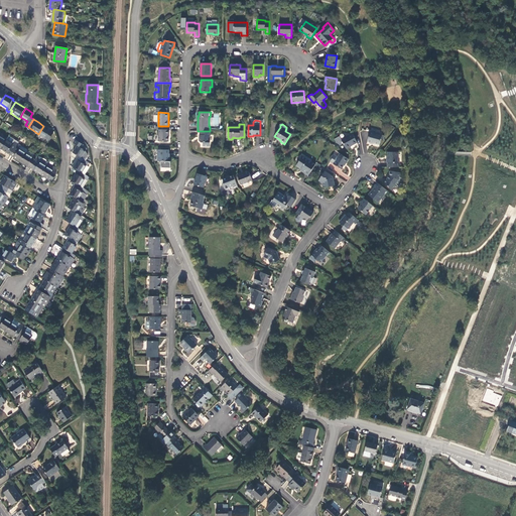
[(47,128),(43,126),(38,134),(48,140),(53,133),(49,131),(50,130),(47,128)]
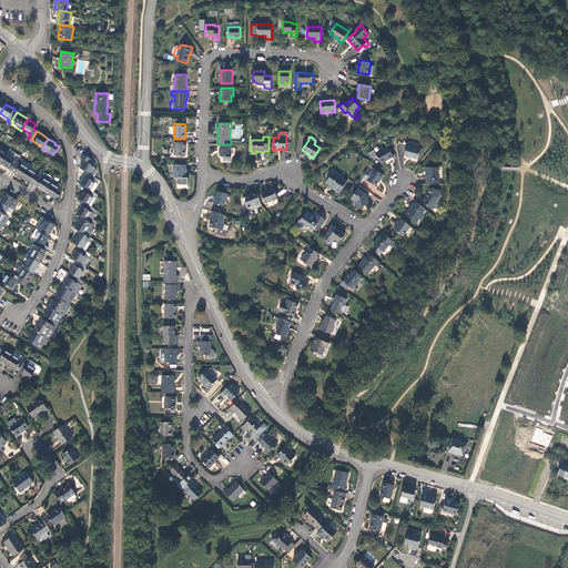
[(185,144),(185,139),(175,139),(175,144),(174,144),(174,156),(185,158),(185,151),(185,144)]
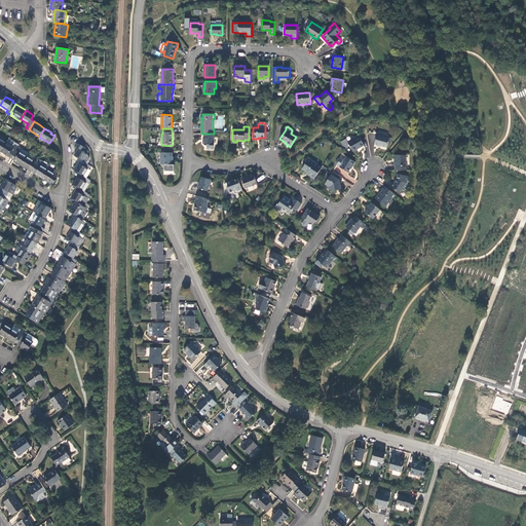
[(214,149),(214,134),(201,134),(201,138),(203,138),(203,139),(203,141),(202,141),(202,143),(204,145),(207,146),(207,149),(214,149)]
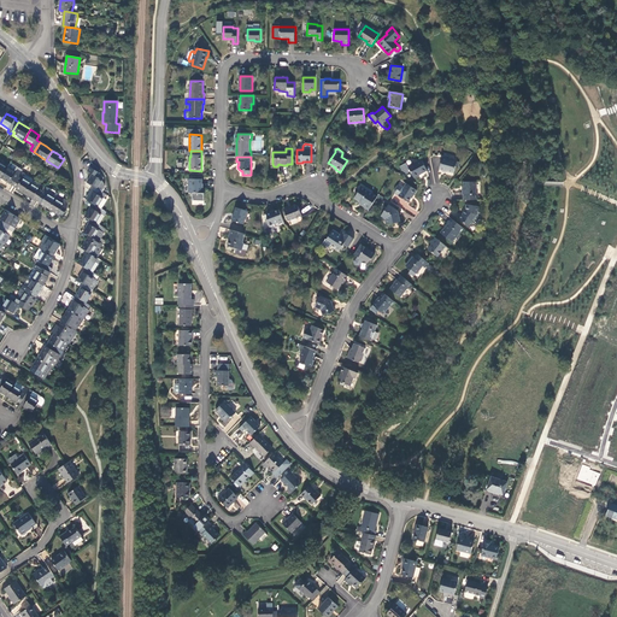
[(457,160),(444,157),(440,169),(441,169),(441,171),(445,171),(447,170),(448,171),(454,172),(456,166),(458,166),(459,162),(457,162),(457,160)]
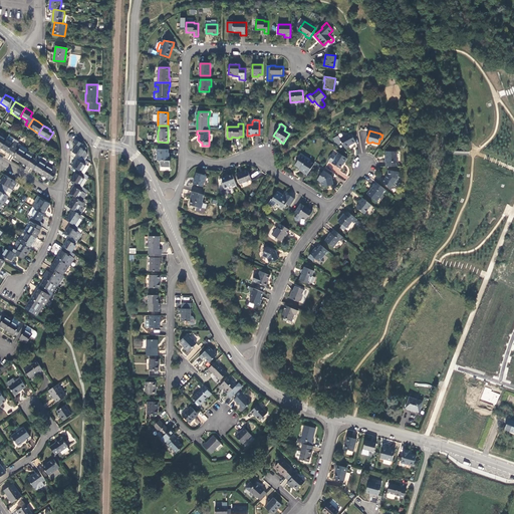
[(350,145),(356,142),(351,133),(340,139),(345,148),(350,145)]
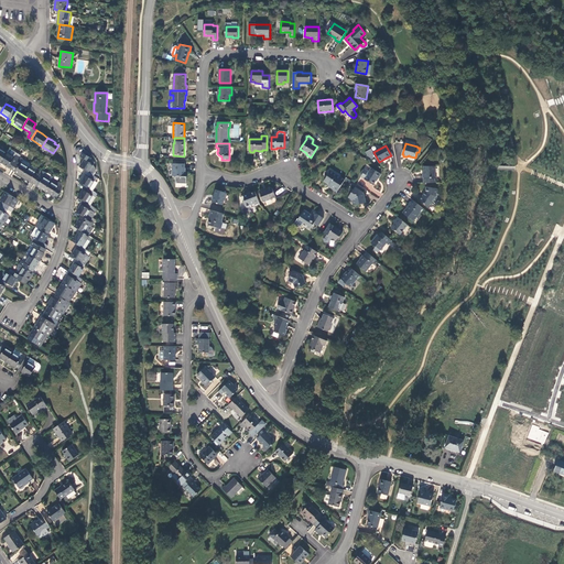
[(20,155),(9,149),(7,153),(0,162),(6,165),(11,170),(19,158),(20,155)]
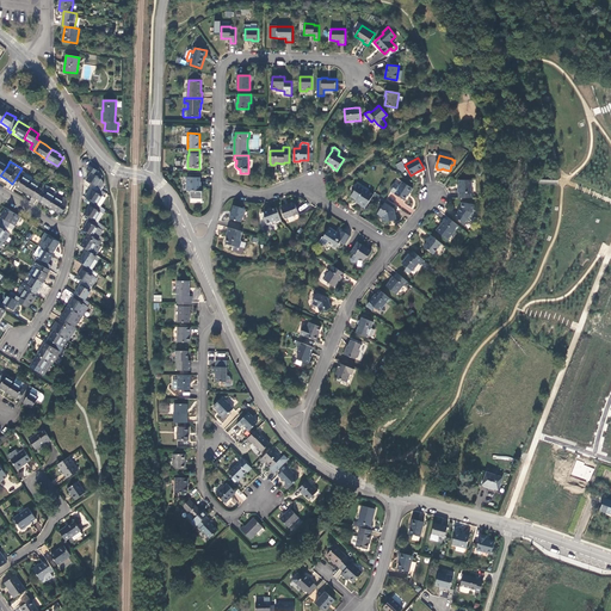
[(90,176),(86,181),(94,186),(96,187),(102,179),(96,176),(98,172),(90,166),(87,170),(91,172),(90,176)]
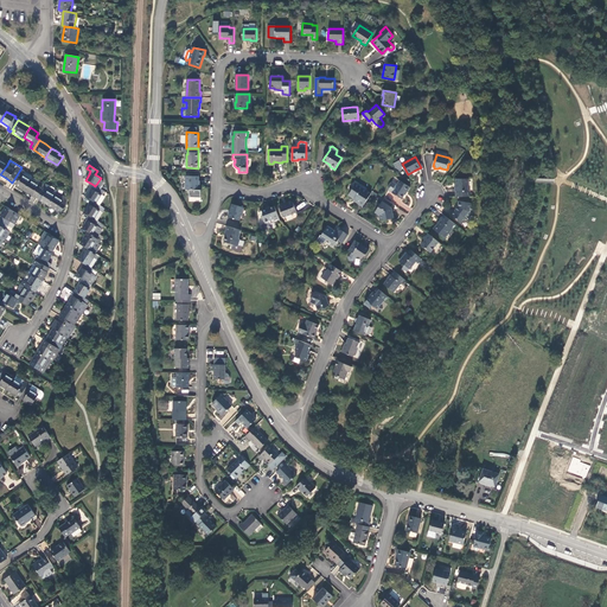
[(24,172),(20,170),(12,183),(16,184),(16,185),(19,187),(24,191),(31,180),(23,176),(24,172)]
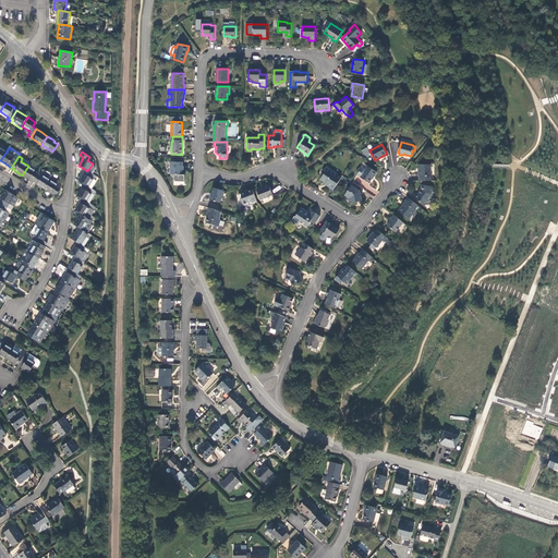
[(185,174),(183,174),(183,167),(183,162),(171,162),(171,174),(174,174),(174,181),(185,181),(185,174)]
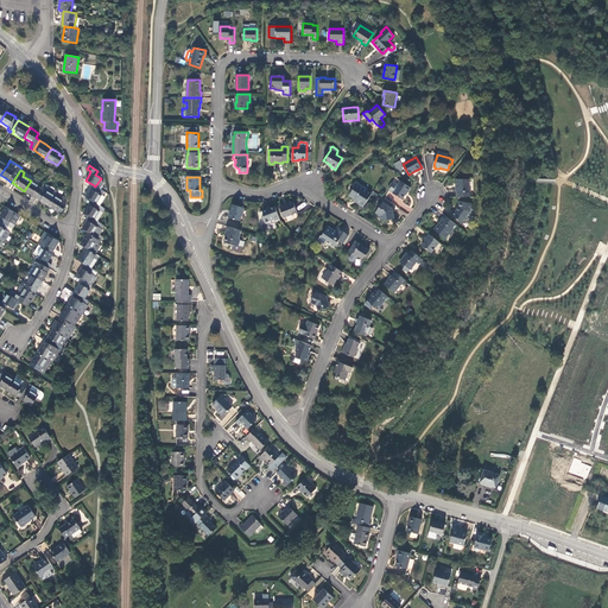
[(456,188),(456,197),(469,197),(469,191),(468,191),(468,179),(456,179),(456,188)]
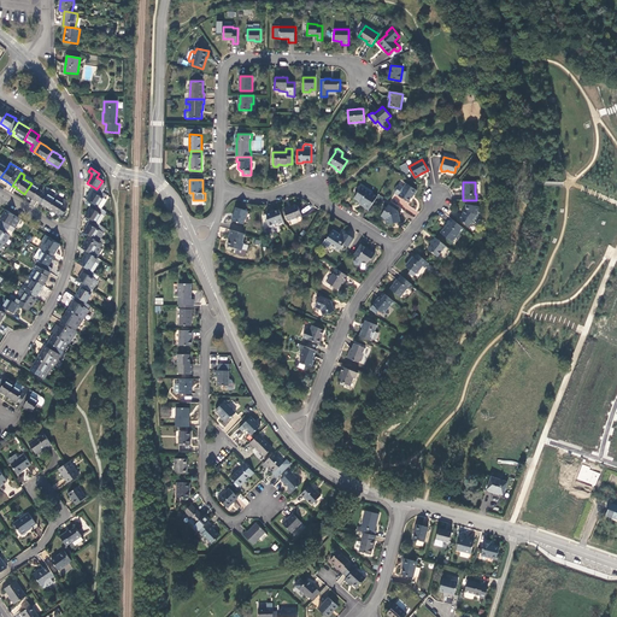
[(29,197),(36,201),(42,193),(39,191),(40,189),(31,183),(24,194),(29,197)]
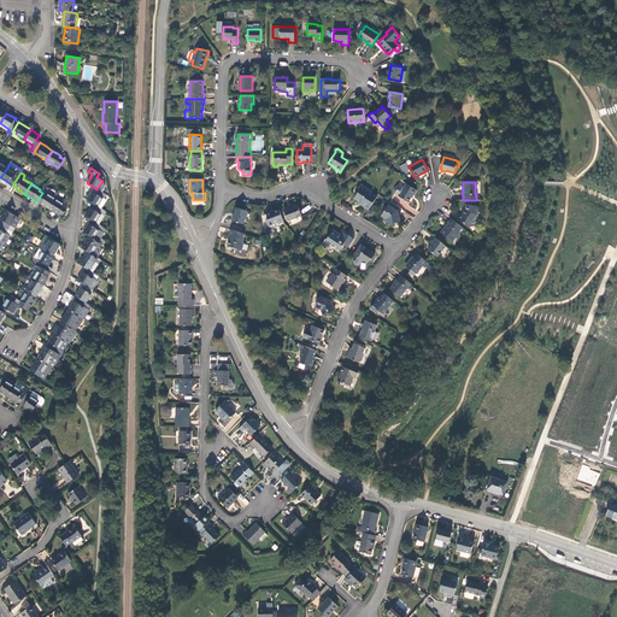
[(417,191),(407,183),(404,189),(400,187),(395,187),(394,189),(395,193),(399,195),(399,197),(409,203),(411,199),(413,195),(417,191)]
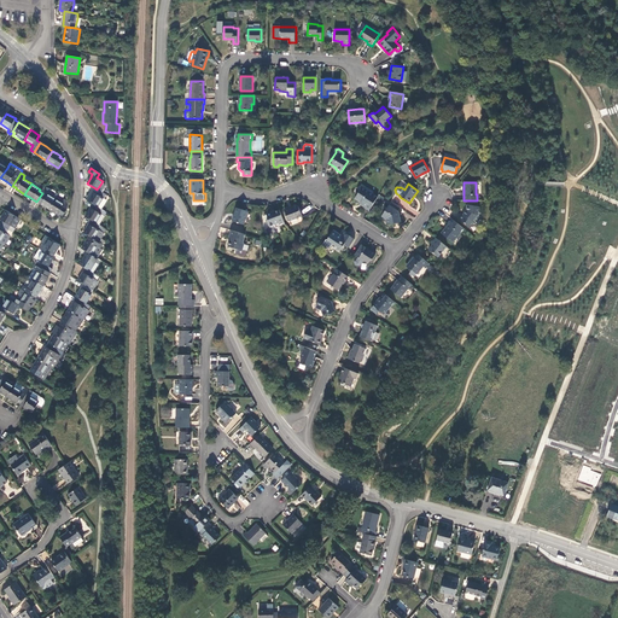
[(365,208),(369,210),(378,197),(362,187),(355,199),(362,203),(366,205),(365,208)]
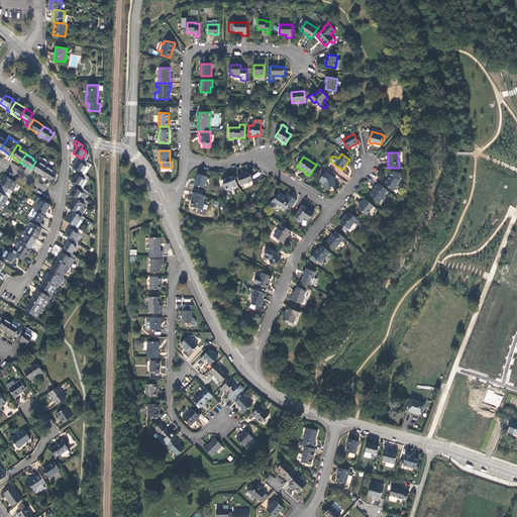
[(78,161),(74,168),(78,171),(82,173),(86,166),(87,167),(89,163),(81,159),(80,158),(79,160),(78,161)]
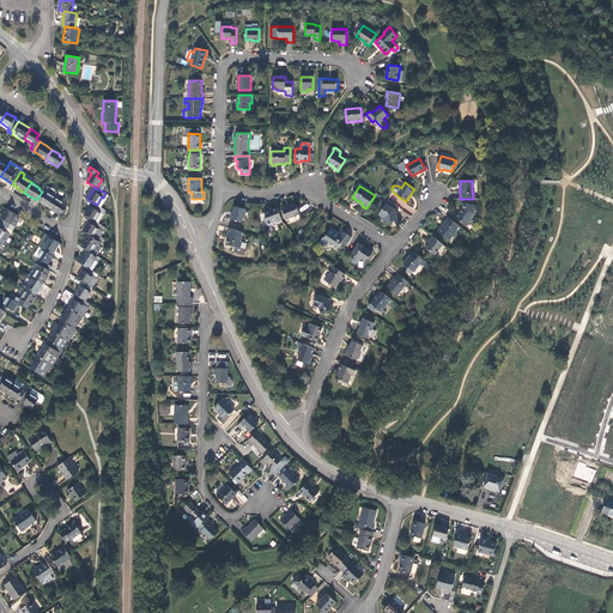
[(42,204),(49,208),(55,198),(47,193),(46,194),(42,192),(36,200),(42,204)]
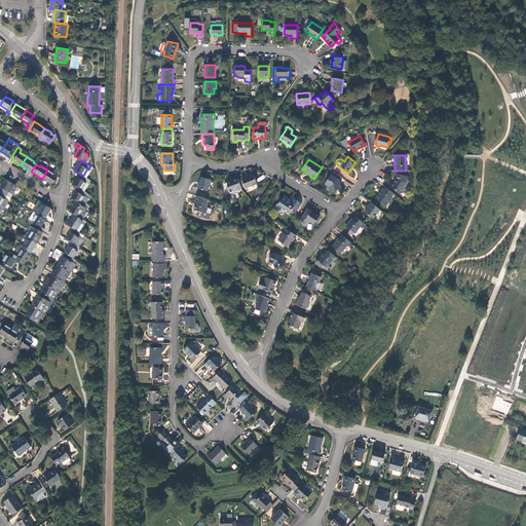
[(59,173),(49,166),(47,170),(42,179),(46,181),(52,185),(58,177),(59,173)]
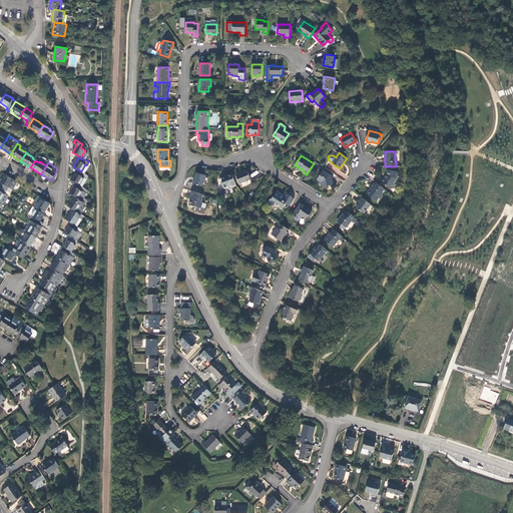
[(74,174),(71,179),(76,182),(79,184),(84,177),(86,179),(88,176),(81,171),(77,169),(74,174)]
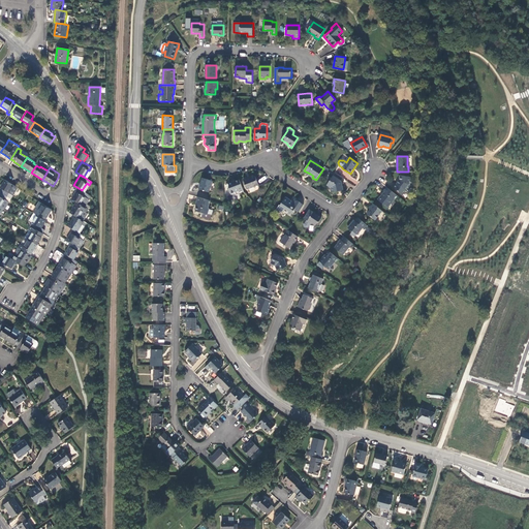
[(247,189),(259,185),(255,176),(251,178),(248,179),(248,178),(244,179),(247,189)]
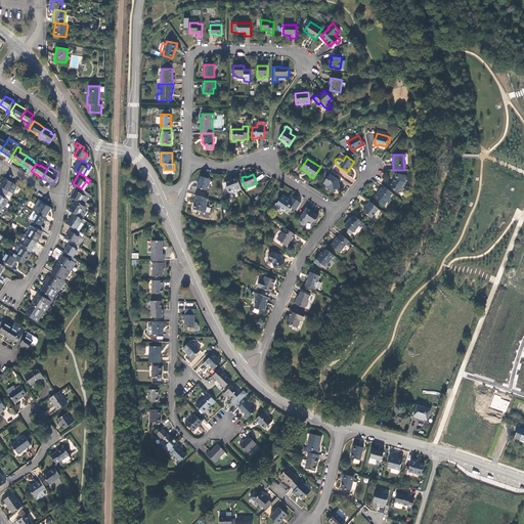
[(338,179),(330,174),(323,182),(329,185),(330,190),(337,189),(340,188),(338,179)]
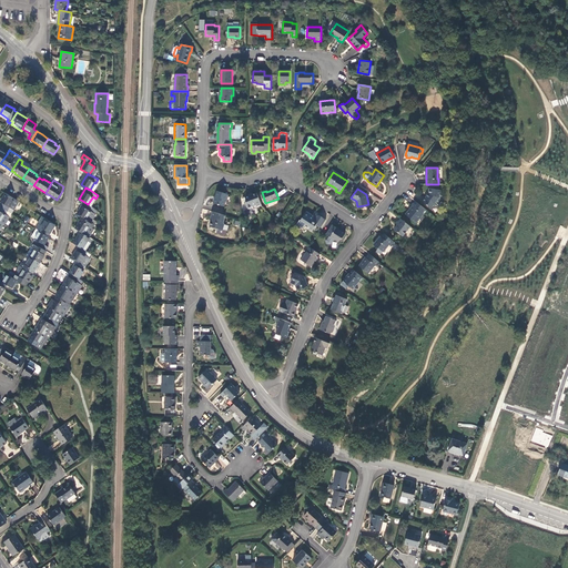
[(440,190),(429,189),(428,194),(427,196),(423,202),(433,210),(436,205),(435,204),(440,199),(440,190)]
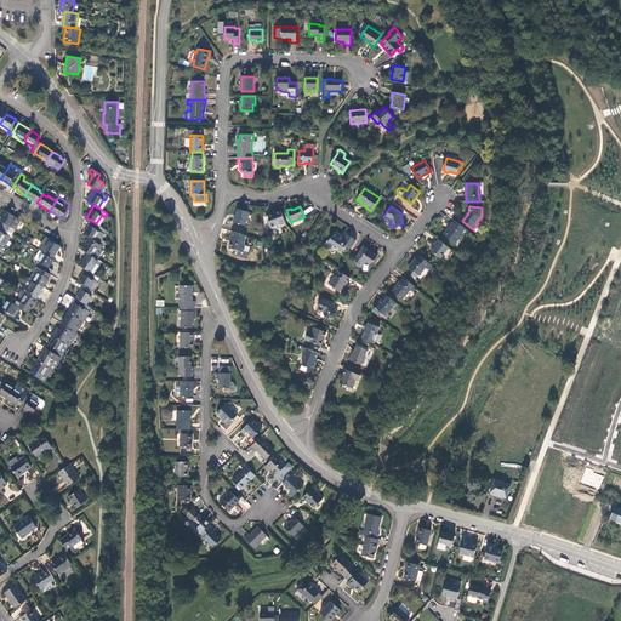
[(244,226),(249,212),(237,209),(234,217),(233,222),(244,226)]
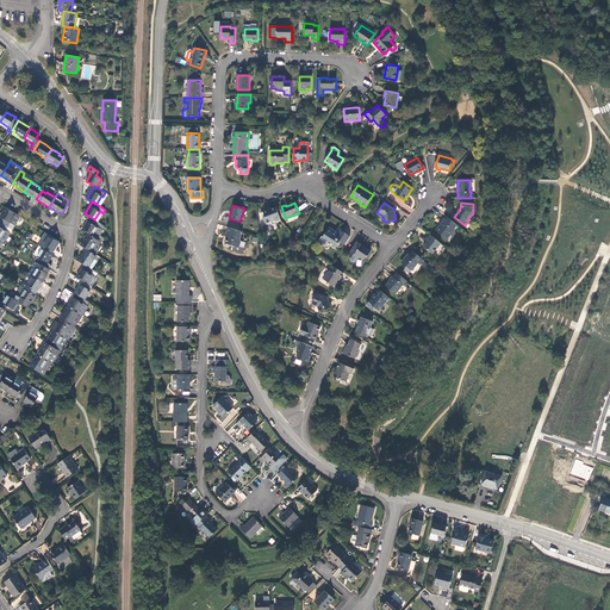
[(0,218),(0,222),(12,230),(20,217),(6,207),(0,217),(1,217),(0,218)]
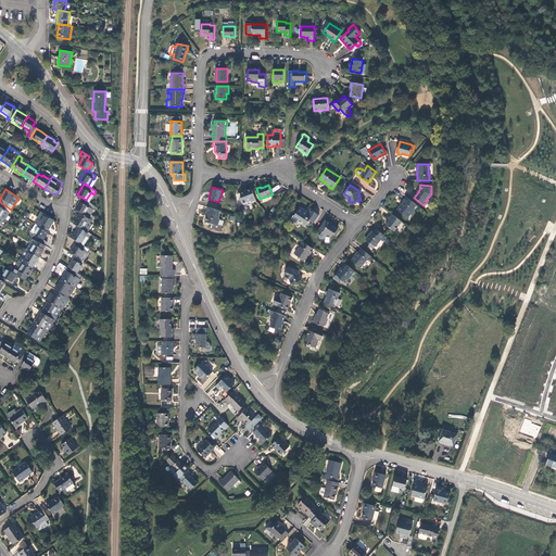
[(252,202),(256,201),(252,189),(245,191),(240,193),(242,197),(240,198),(242,205),(247,203),(248,202),(251,201),(252,202)]
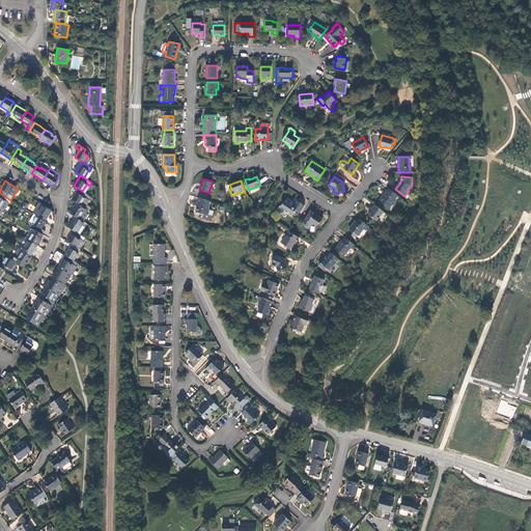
[(76,194),(72,200),(77,203),(85,208),(89,201),(84,197),(86,194),(85,193),(82,191),(79,189),(76,194)]
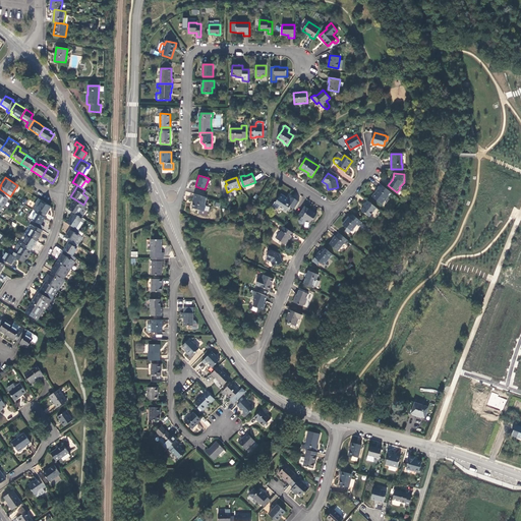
[(388,197),(391,193),(381,185),(378,189),(379,190),(378,191),(377,192),(375,192),(371,197),(381,205),(384,200),(387,196),(388,197)]
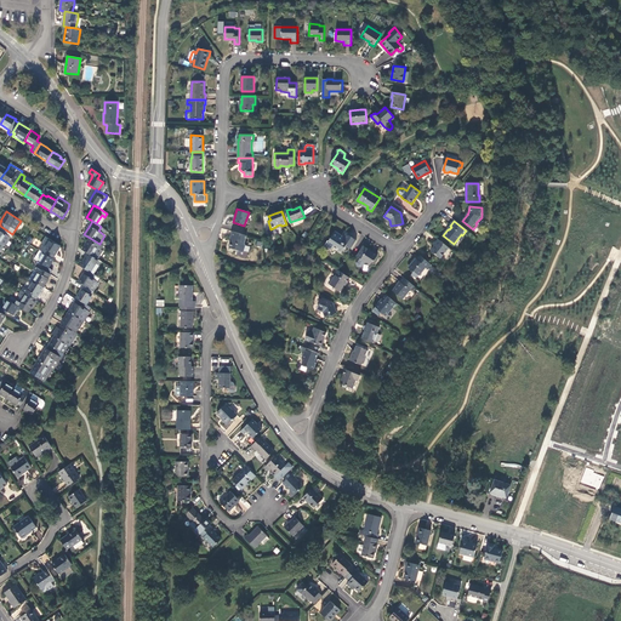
[(5,246),(12,234),(0,226),(0,243),(4,245),(5,246)]
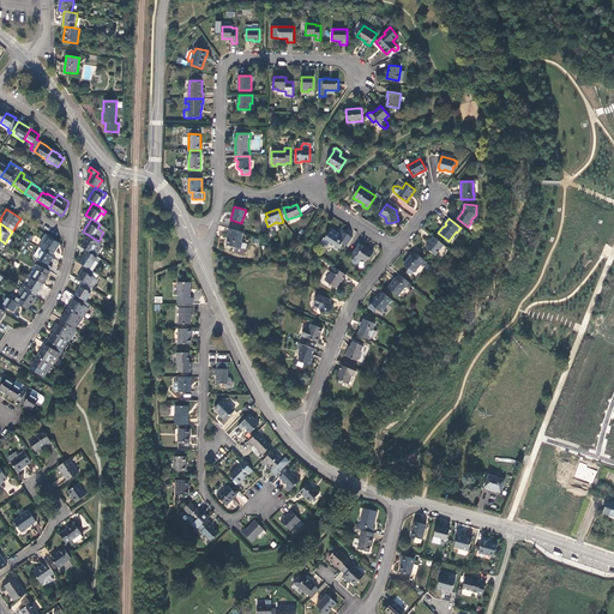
[(242,241),(245,234),(230,229),(228,238),(229,239),(228,241),(227,245),(233,247),(234,250),(236,248),(241,250),(242,244),(242,241)]
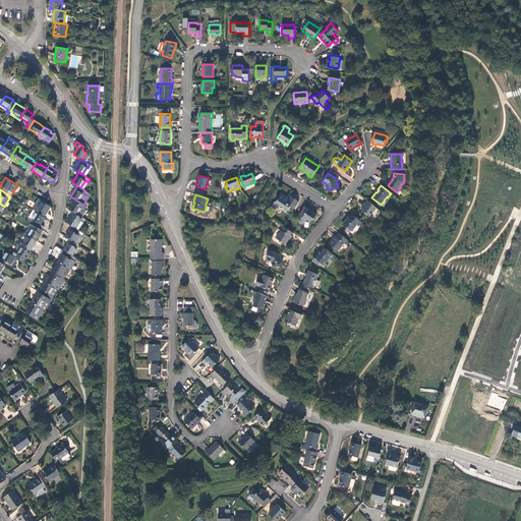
[(290,207),(294,210),(298,203),(290,196),(289,199),(288,200),(286,199),(285,198),(286,197),(281,194),(276,203),(273,207),(278,210),(279,208),(287,213),(290,207)]
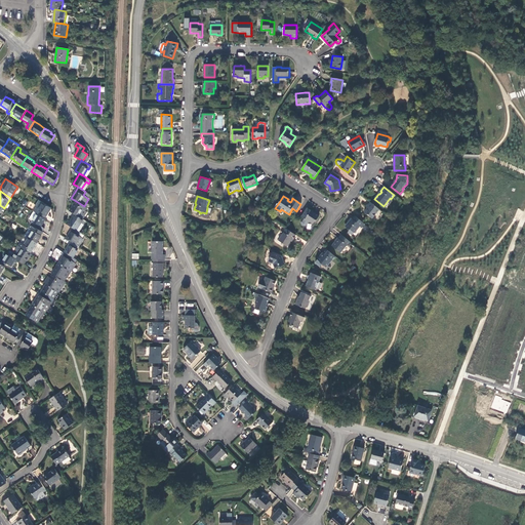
[(34,208),(36,208),(39,210),(43,203),(39,200),(34,208)]
